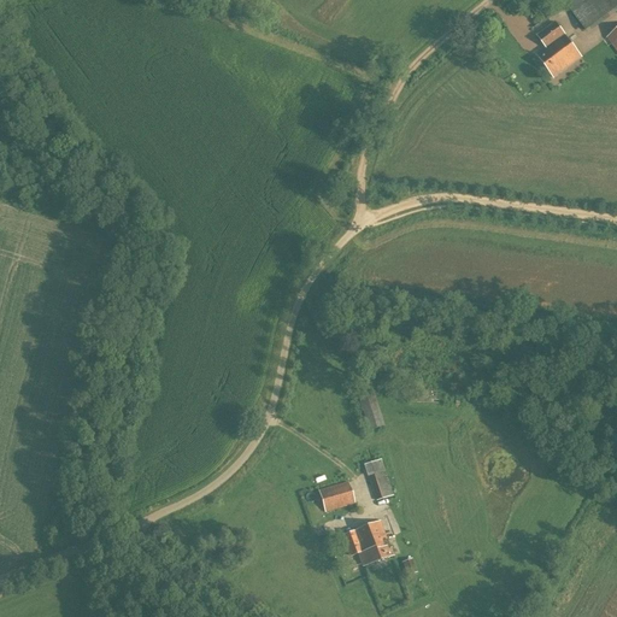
[(616,13),(616,0),(573,0),(566,5),(588,35),(616,13)]
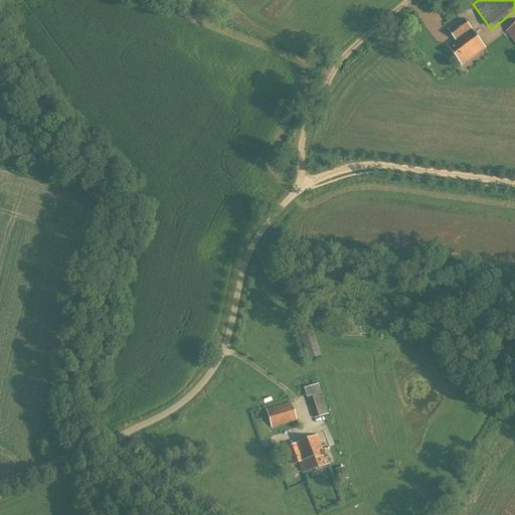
[(448,46),(462,65),(486,48),(464,19),(448,30),(455,40),(448,46)]
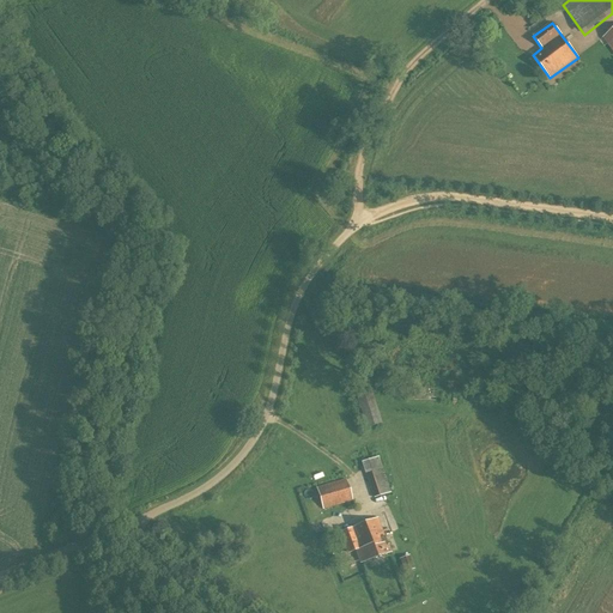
[(612,30),(602,37),(612,52),(612,30)]
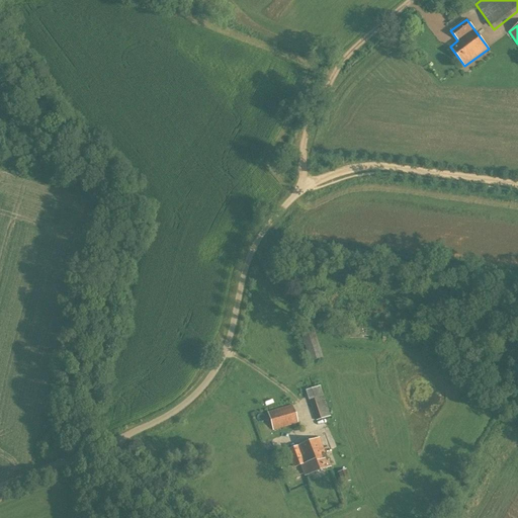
[(298,330),(309,362),(322,358),(312,326),(298,330)]
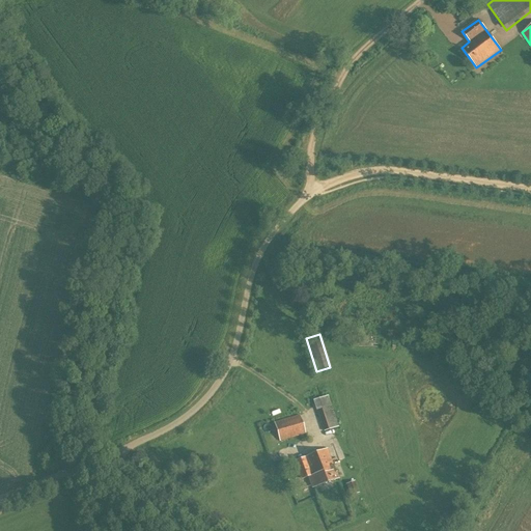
[(336,420),(328,395),(313,400),(324,431),(341,425),(339,419),(336,420)]
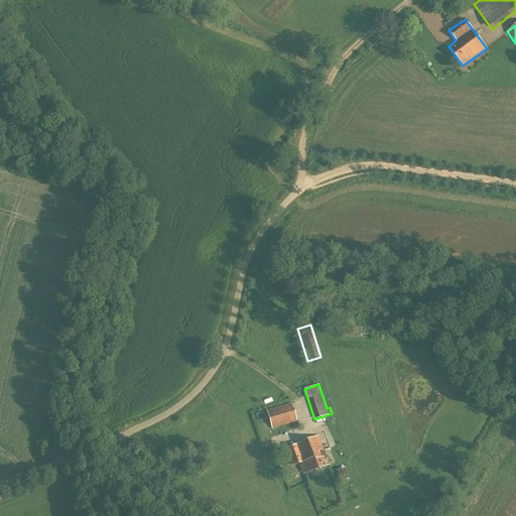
[(266,410),(271,429),(296,422),(291,403),(266,410)]
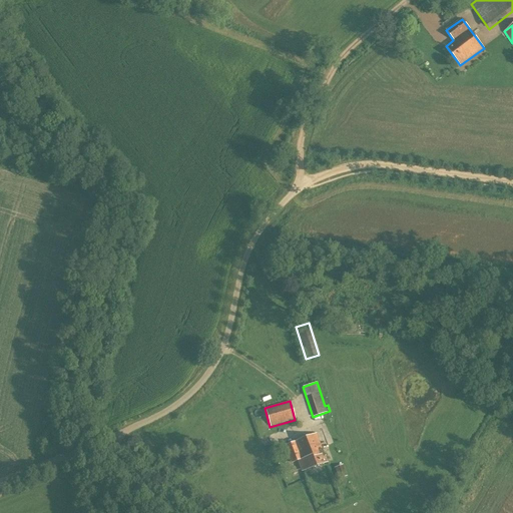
[(299,461),(303,471),(327,462),(316,434),(285,445),(292,463),(299,461)]
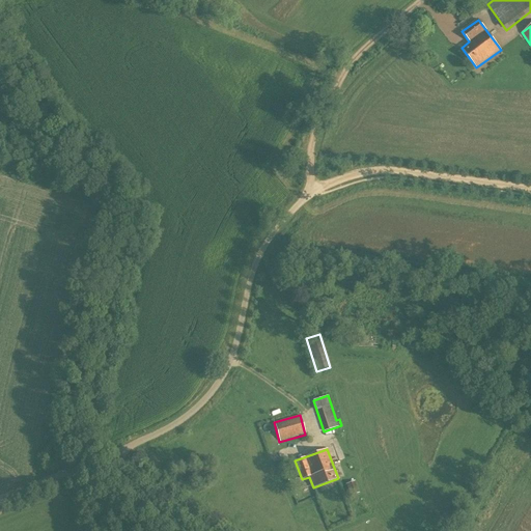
[(345,484),(351,496),(361,492),(362,492),(358,479),(345,484)]
